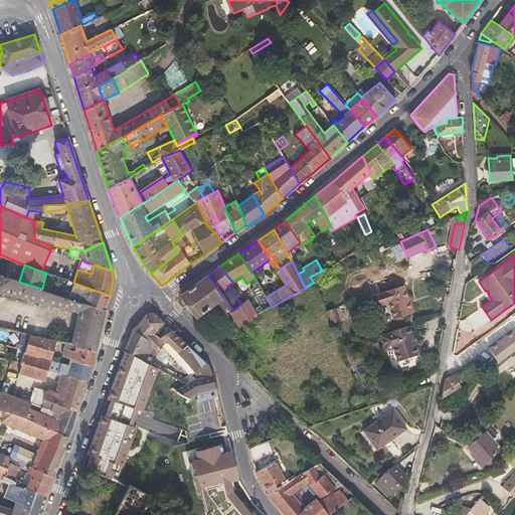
[(105,310),(67,299),(54,295),(41,291),(42,289),(19,282),(0,275),(0,293),(78,312),(71,343),(76,344),(75,346),(96,350),(105,310)]
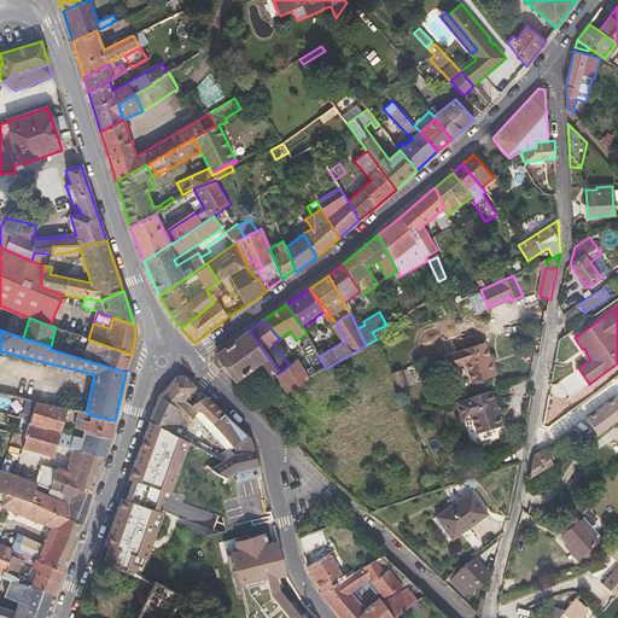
[(280,373),(249,331),(246,332),(248,332),(216,355),(222,365),(234,380),(239,377),(242,380),(246,375),(244,372),(260,361),(274,380),(278,377),(277,375),(280,373)]
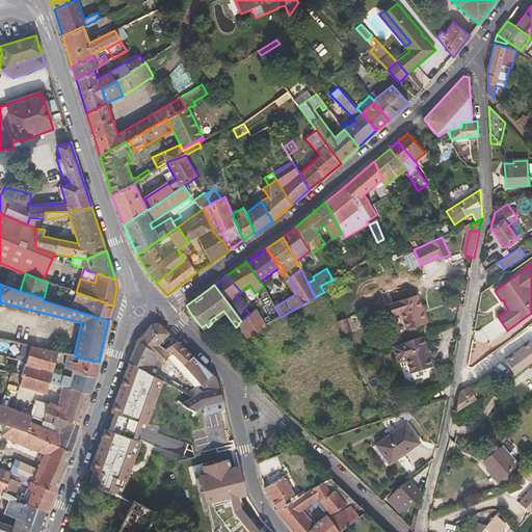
[(113,306),(76,292),(69,289),(65,298),(72,300),(70,309),(108,320),(113,306)]
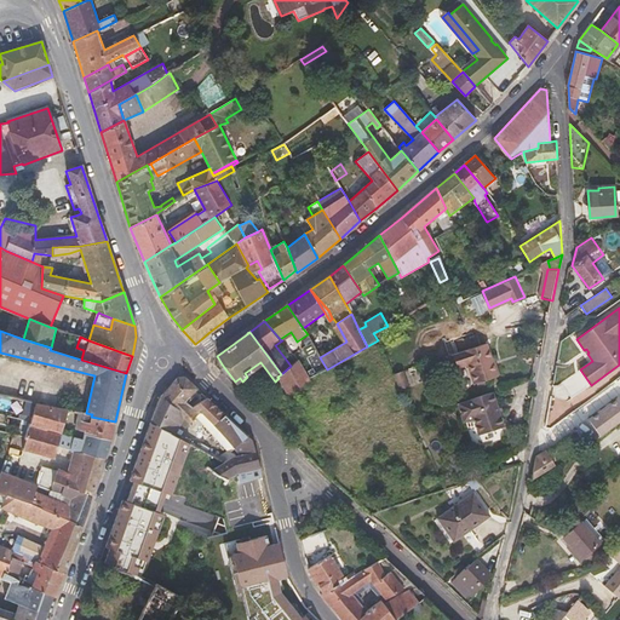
[(498,377),(487,343),(452,355),(457,368),(468,366),(474,384),(498,377)]
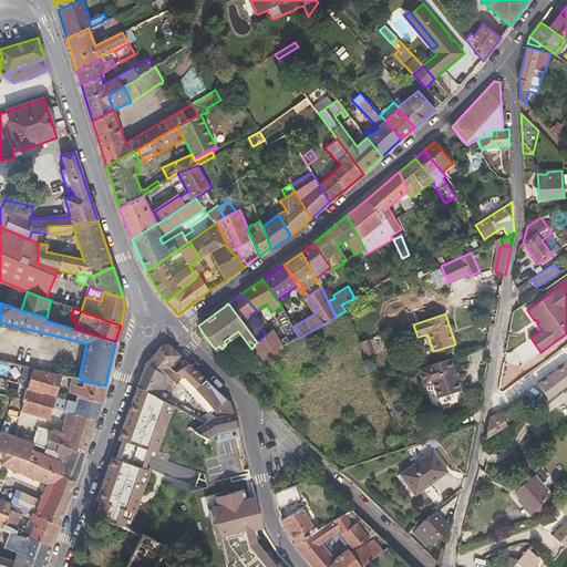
[(287,352),(284,346),(272,329),(266,334),(257,342),(254,344),(255,346),(266,363),(287,352)]
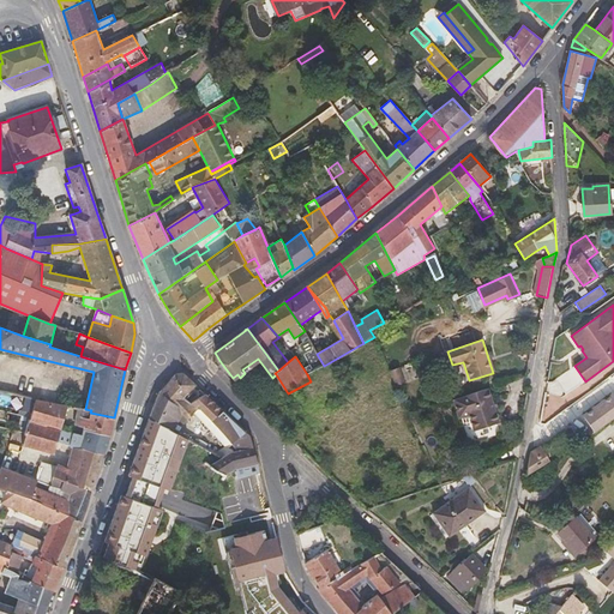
[(557,378),(566,392),(581,384),(572,368),(557,378)]
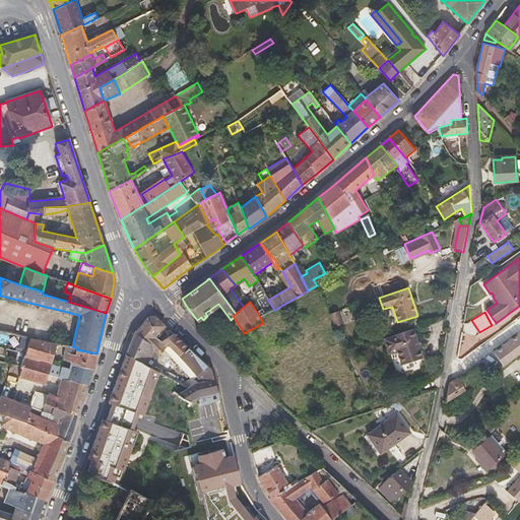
[(155,336),(165,326),(154,317),(148,317),(133,333),(153,345),(160,341),(155,336)]
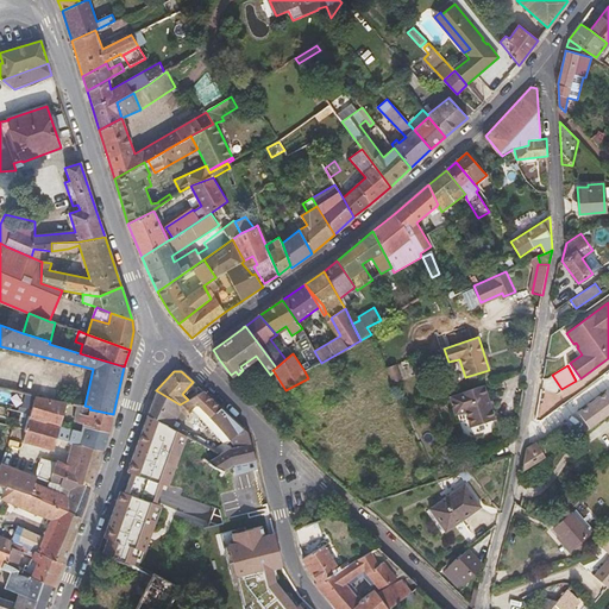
[(495,419),(483,384),(449,396),(454,415),(465,413),(469,427),(495,419)]
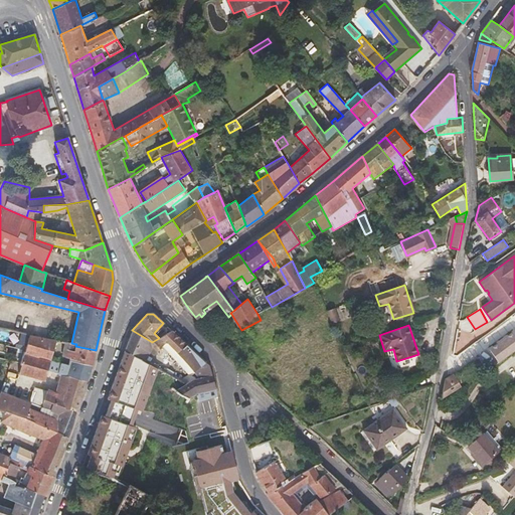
[(162,346),(165,343),(159,338),(152,342),(132,330),(124,351),(146,360),(149,354),(154,356),(157,352),(162,346)]
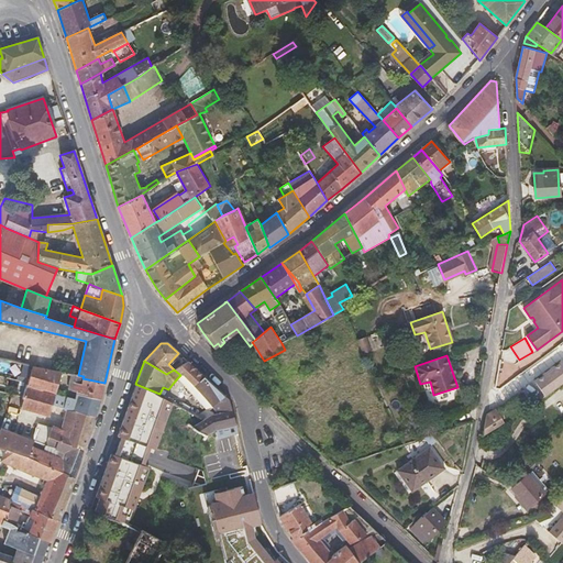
[(187,362),(187,361),(174,370),(180,375),(194,386),(203,376),(187,362)]
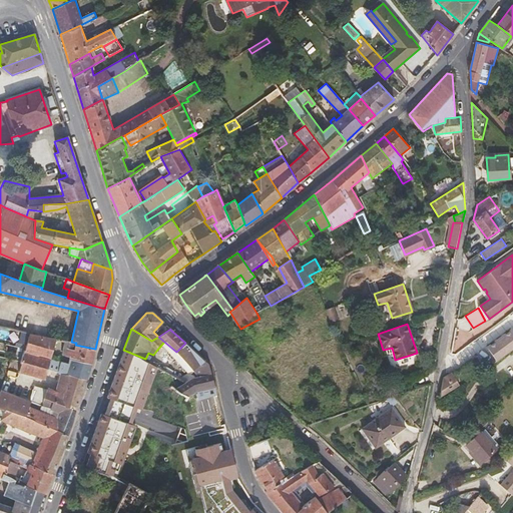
[(51,358),(57,339),(25,332),(24,338),(28,339),(25,350),(51,358)]
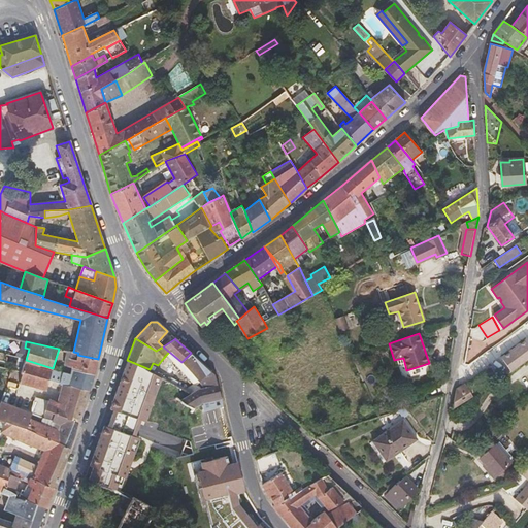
[(229,349),(224,341),(216,347),(222,353),(229,349)]
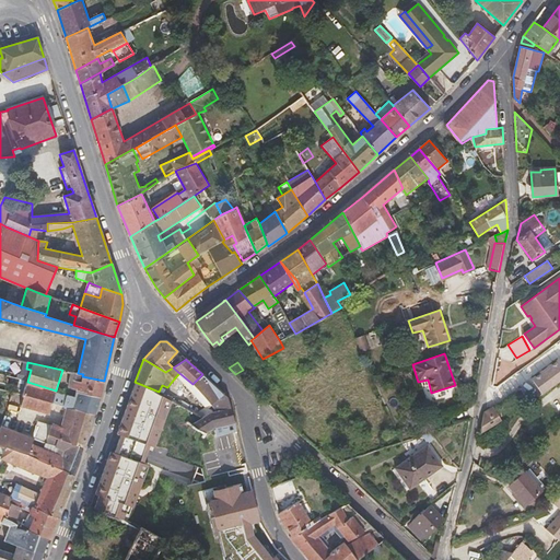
[(101,395),(104,381),(82,376),(83,374),(78,373),(70,372),(69,380),(69,387),(76,389),(74,396),(97,403),(101,395)]
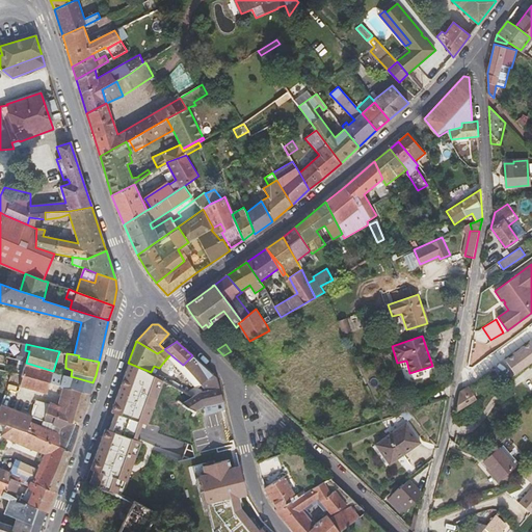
[(200,384),(183,365),(170,354),(167,357),(194,387),(186,392),(192,396),(200,392),(205,391),(200,384)]
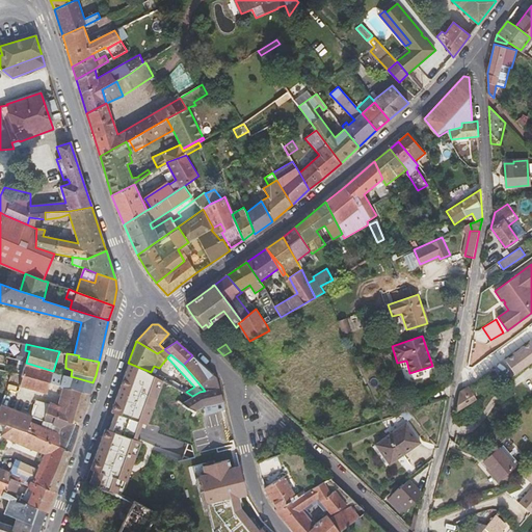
[(216,378),(192,355),(183,365),(200,384),(205,391),(218,388),(216,378)]
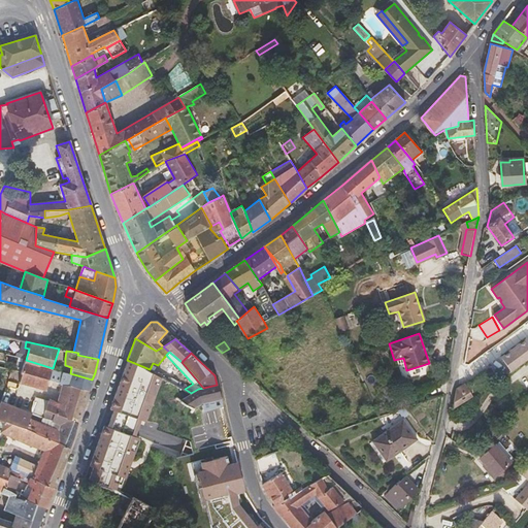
[(50,381),(53,368),(26,360),(22,373),(50,381)]
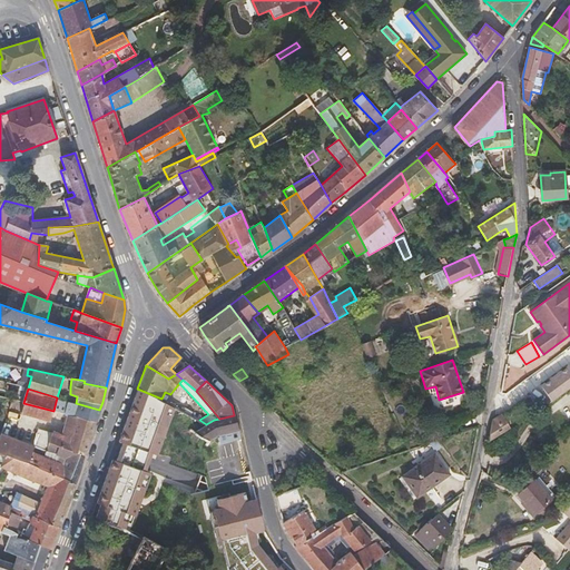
[(161,399),(137,389),(118,442),(123,443),(117,461),(112,460),(97,502),(100,504),(96,518),(125,529),(129,514),(135,516),(145,489),(139,488),(145,472),(140,470),(146,455),(144,454),(145,451),(151,453),(155,443),(160,445),(170,416),(164,414),(168,403),(160,400),(161,399)]
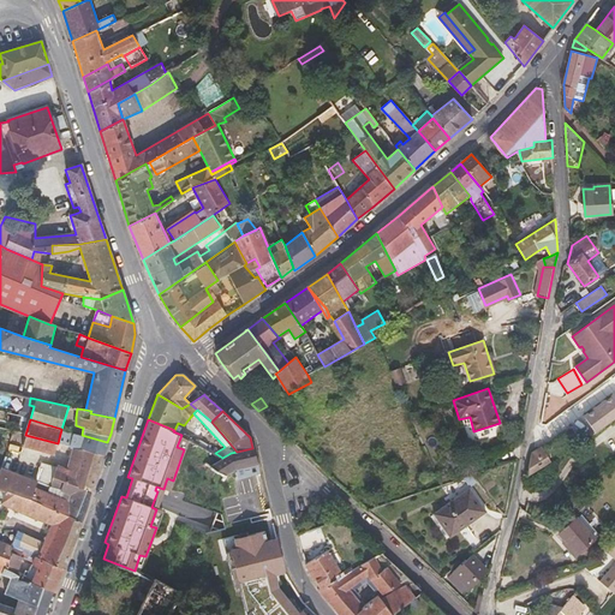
[(103,455),(107,442),(82,435),(73,433),(71,447),(72,447),(103,455)]
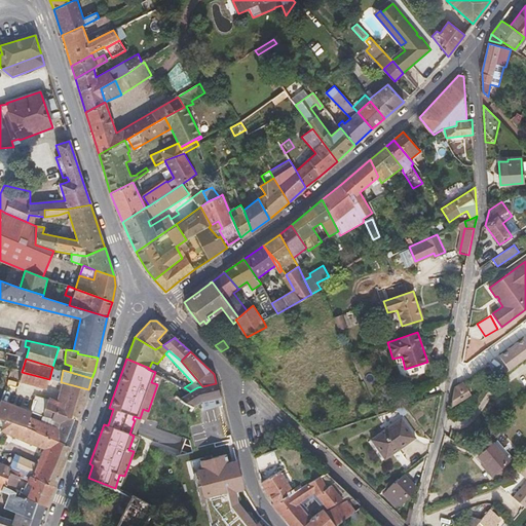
[(46,389),(49,379),(22,372),(20,381),(46,389)]
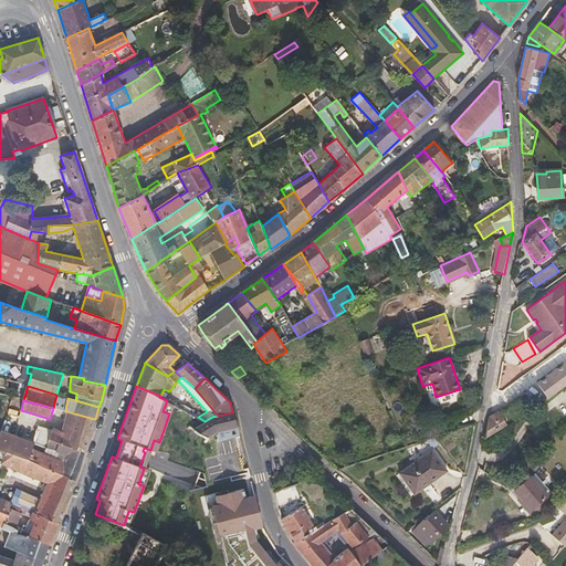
[(84,452),(95,419),(66,411),(64,419),(67,422),(69,423),(65,431),(52,429),(38,425),(32,441),(12,435),(16,426),(3,420),(0,430),(0,450),(4,452),(27,461),(32,448),(34,443),(46,448),(49,439),(83,452),(84,452)]
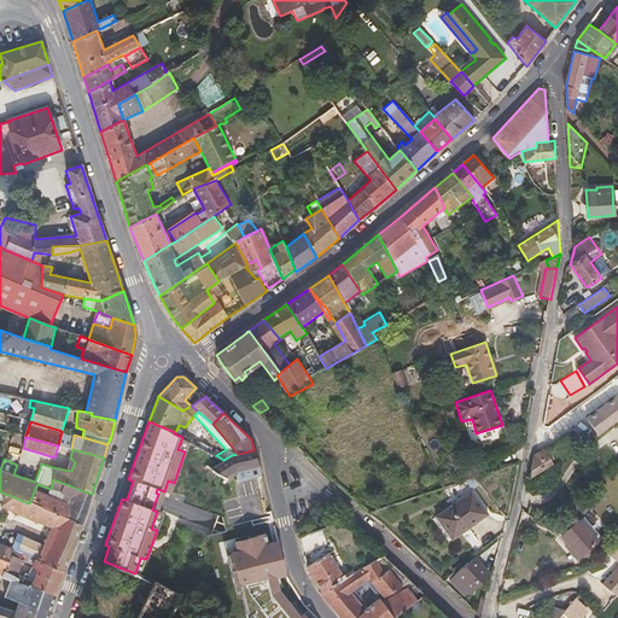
[(532,456),(529,478),(553,462),(543,449),(532,456)]
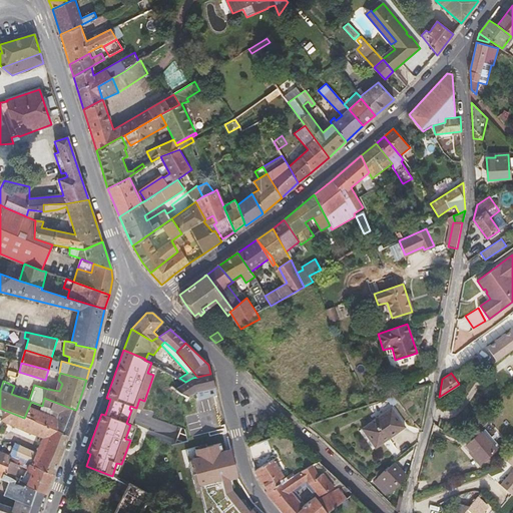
[(215,388),(210,374),(197,377),(192,378),(185,382),(175,388),(188,397),(196,392),(202,391),(215,388)]
